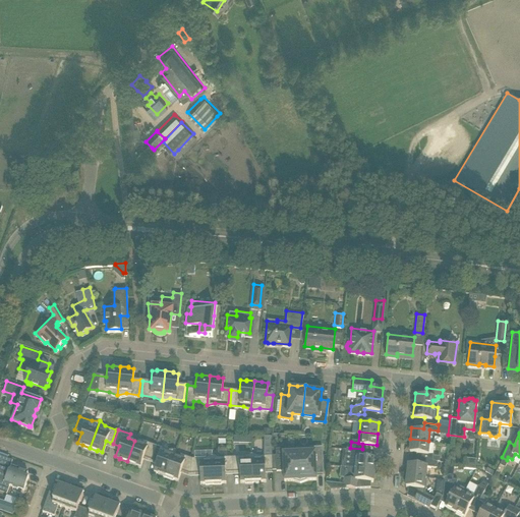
[(140,443),(134,441),(127,461),(134,464),(134,463),(139,465),(143,455),(149,457),(154,443),(142,439),(140,443)]
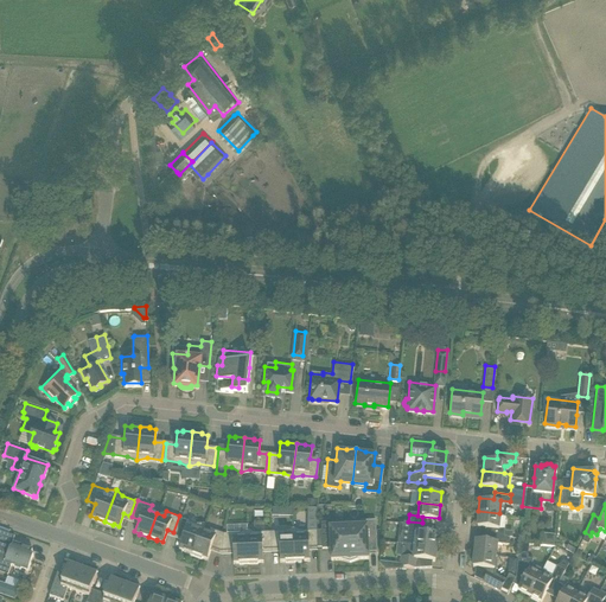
[(499,513),(478,511),(477,524),(490,526),(490,532),(504,533),(505,514),(499,513)]
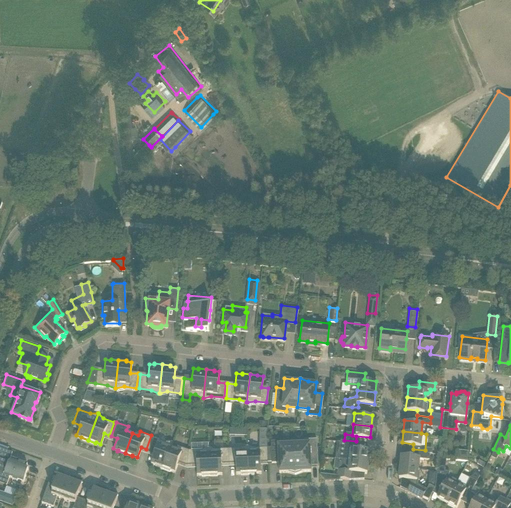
[(172,440),(171,439),(168,439),(164,440),(153,436),(148,449),(154,451),(150,461),(155,463),(154,464),(162,467),(169,446),(172,440)]
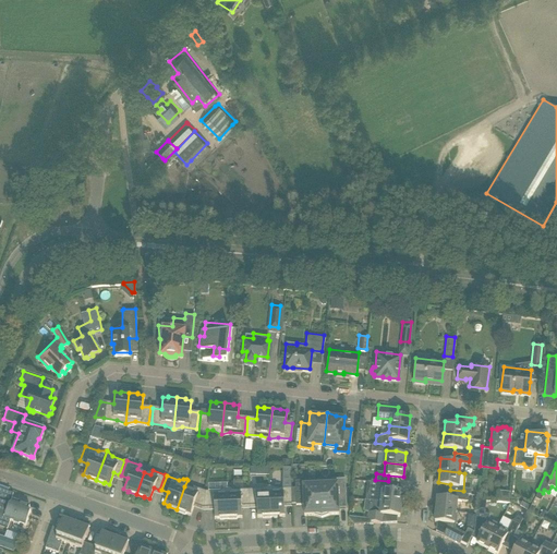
[(346,500),(344,489),(344,476),(330,477),(330,482),(319,482),(321,515),(329,512),(338,512),(337,501),(346,500)]
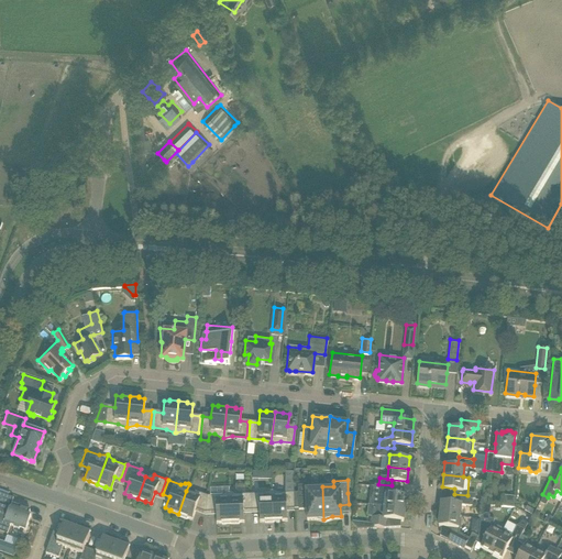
[(315,517),(323,519),(322,486),(310,488),(310,482),(297,482),(298,506),(306,506),(306,517),(315,517)]
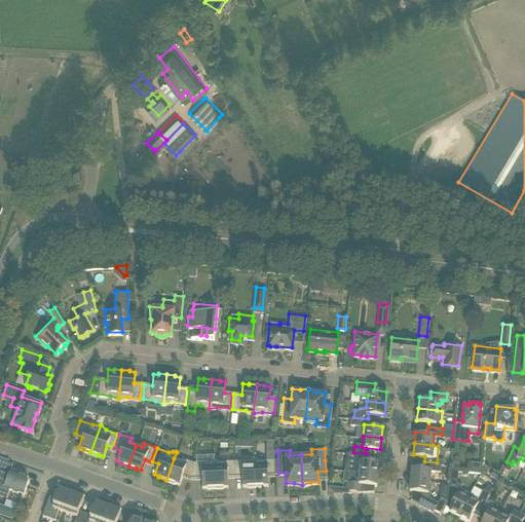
[(351,470),(377,473),(379,460),(369,459),(370,454),(372,455),(372,454),(366,453),(353,452),(351,470)]
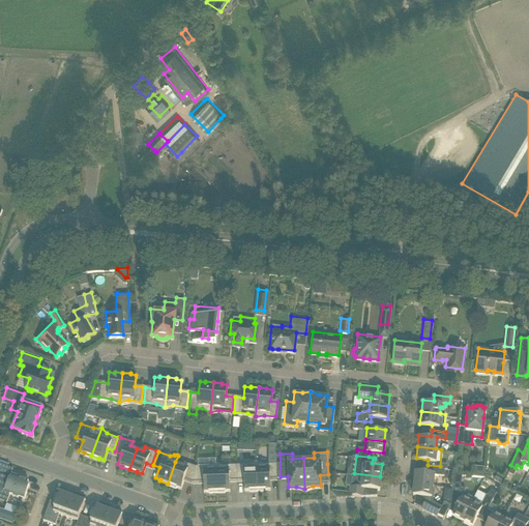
[(248,489),(257,489),(256,459),(255,459),(248,462),(236,462),(237,477),(242,477),(243,489),(248,488),(248,489)]
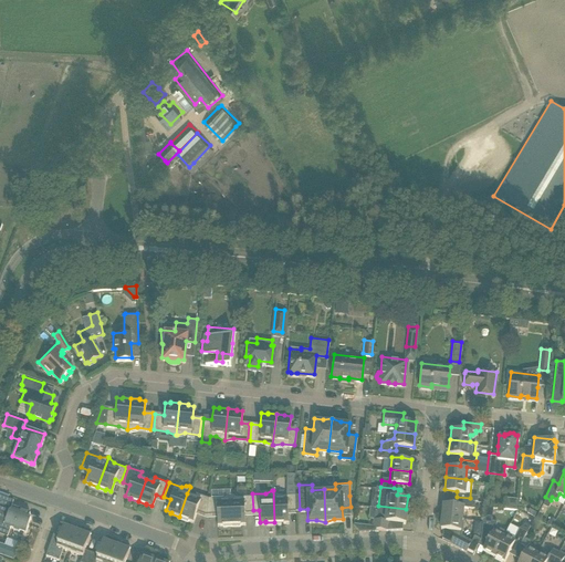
[(294,492),(280,493),(273,490),(274,522),(283,522),(283,521),(288,521),(288,509),(295,509),(294,492)]
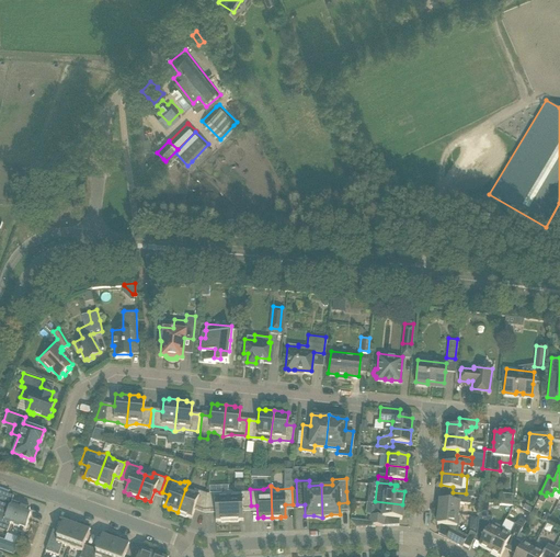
[(204,507),(206,491),(194,487),(192,491),(185,489),(178,512),(185,514),(191,515),(195,504),(203,508),(204,507)]
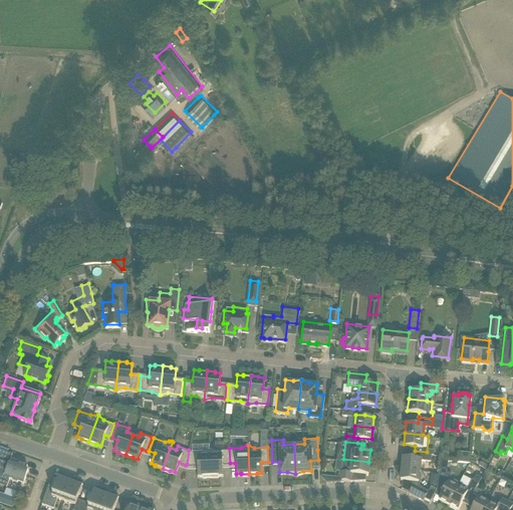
[(210,475),(209,446),(208,446),(202,449),(189,450),(187,464),(196,464),(197,475),(202,475),(202,476),(210,475)]
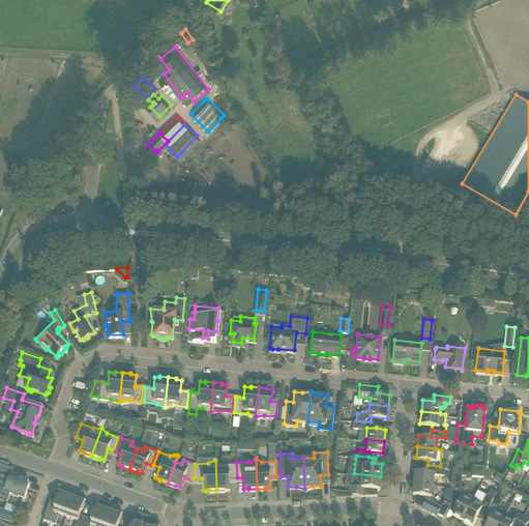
[(215,460),(216,490),(224,490),(224,489),(229,489),(229,477),(235,477),(234,463),(222,463),(215,460)]
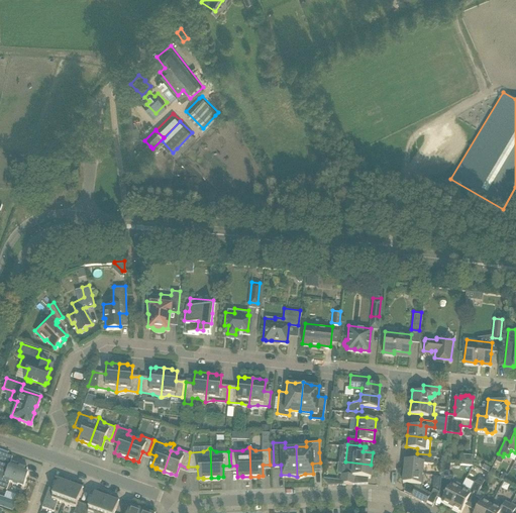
[(23,477),(25,471),(27,467),(9,460),(11,454),(0,449),(0,483),(6,486),(5,487),(6,487),(9,479),(12,480),(11,482),(16,484),(17,482),(23,484),(25,478),(23,477)]
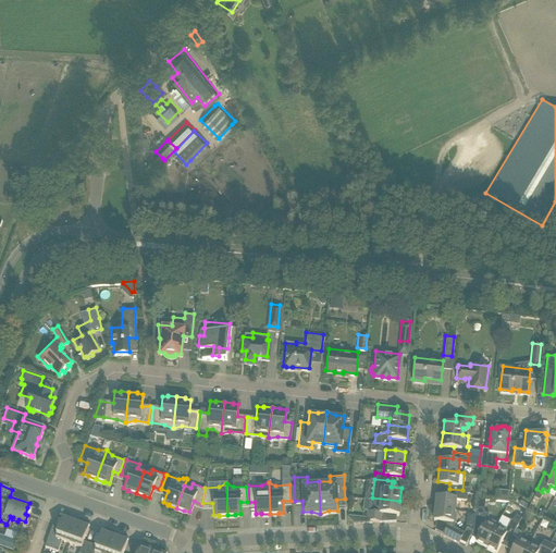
[(435,493),(434,506),(454,508),(455,496),(466,498),(467,491),(462,490),(449,489),(448,495),(435,493)]
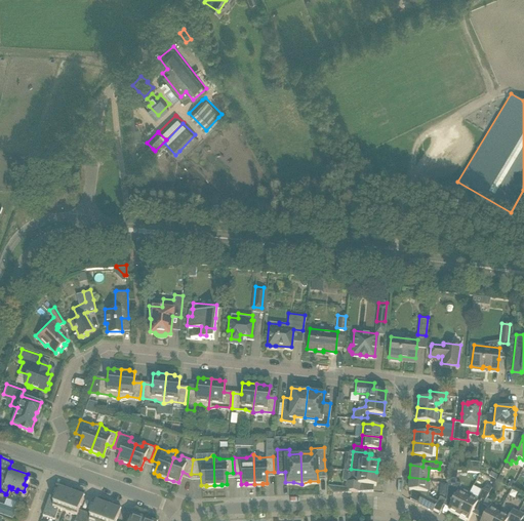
[(376,472),(351,469),(348,469),(347,479),(346,488),(358,489),(359,481),(375,483),(376,472)]
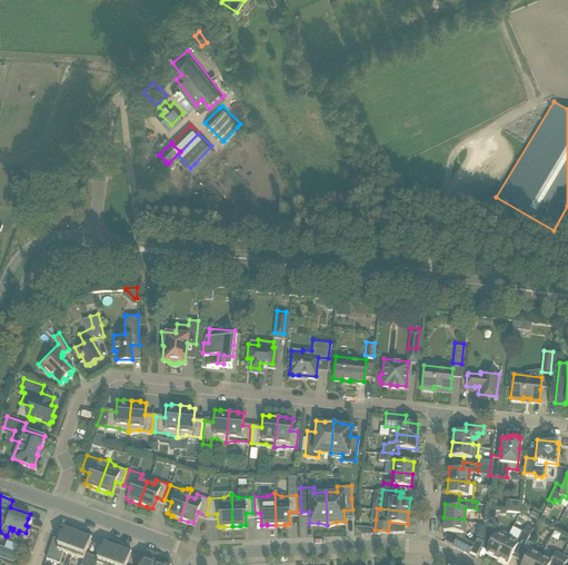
[(462,537),(462,532),(464,519),(444,517),(442,529),(455,531),(455,535),(456,535),(451,544),(468,552),(472,543),(462,537)]
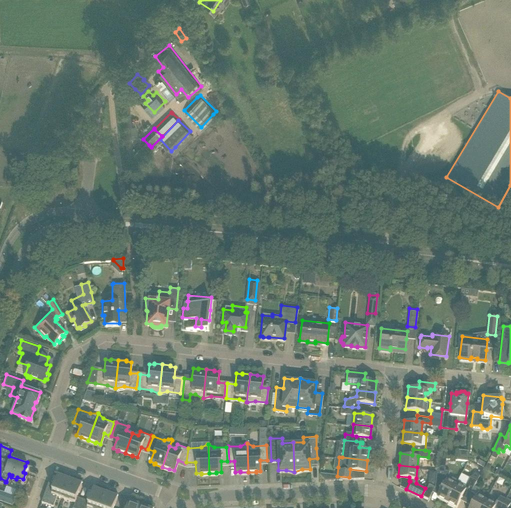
[(436,465),(436,470),(435,480),(442,484),(436,495),(446,500),(457,478),(448,474),(448,469),(444,469),(444,466),(436,465)]
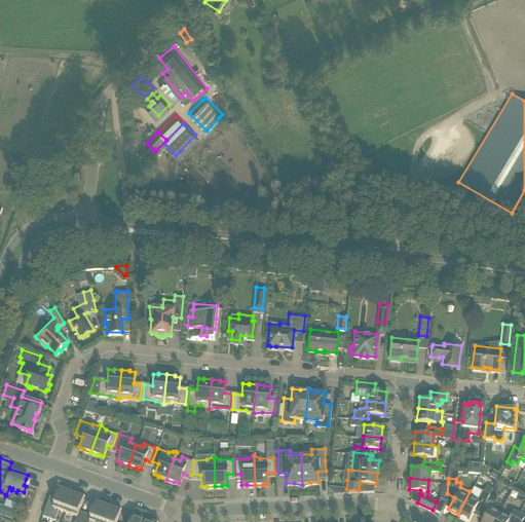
[(344,489),(345,482),(330,480),(329,487),(344,489)]
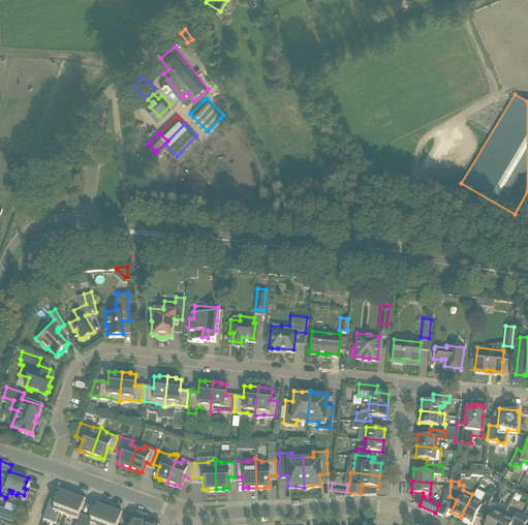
[(58,511),(64,513),(71,493),(60,487),(60,488),(59,490),(56,499),(50,497),(42,517),(54,521),(58,511)]
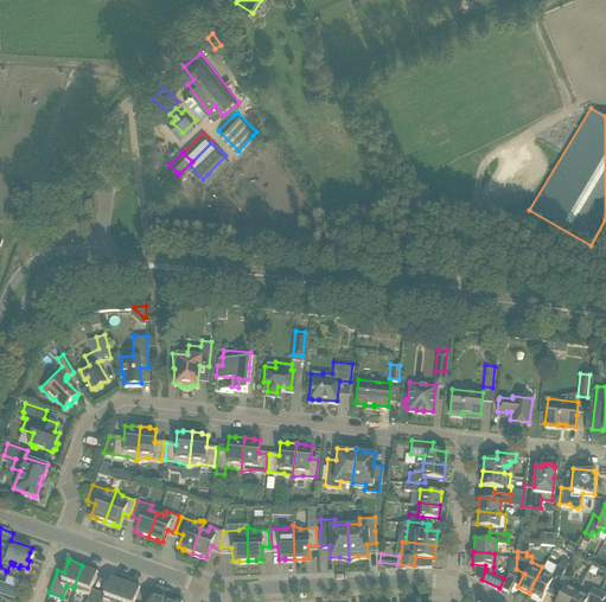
[(541,599),(552,578),(557,582),(559,578),(562,574),(565,568),(556,563),(552,572),(549,571),(547,575),(540,572),(540,571),(529,593),(541,599)]
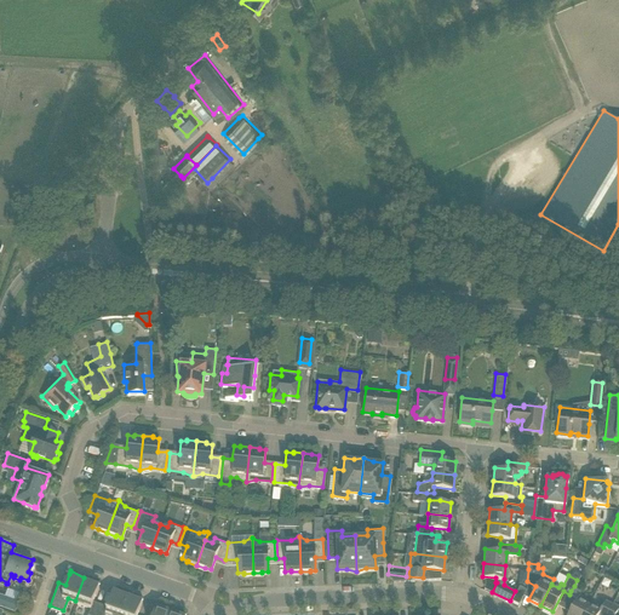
[(93,614),(95,614),(99,602),(92,599),(97,584),(98,581),(84,578),(75,601),(90,605),(87,613),(93,614)]
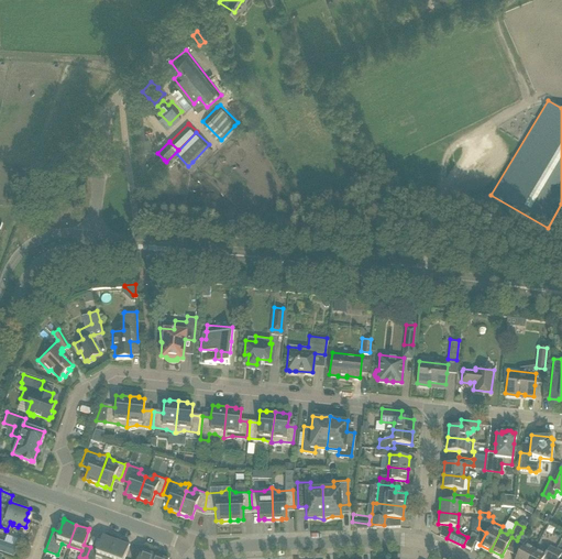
[(97,549),(90,547),(86,558),(94,558),(95,556),(103,558),(108,558),(116,539),(103,533),(102,534),(103,534),(102,536),(97,549)]
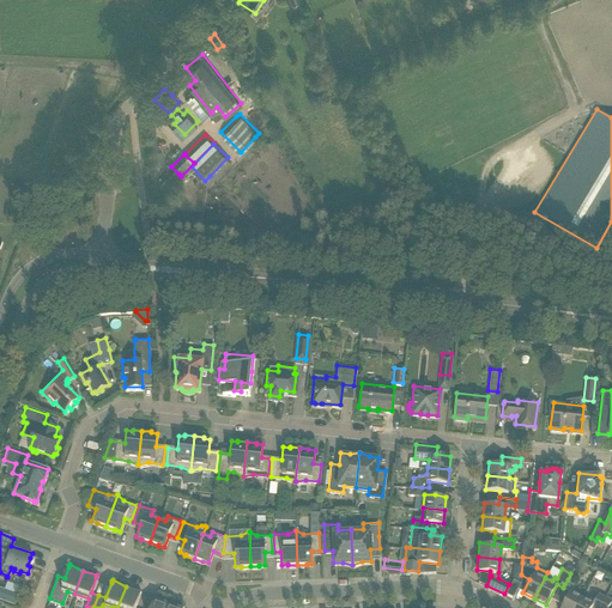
[(0,596),(13,602),(17,591),(14,591),(4,587),(0,584),(0,596)]
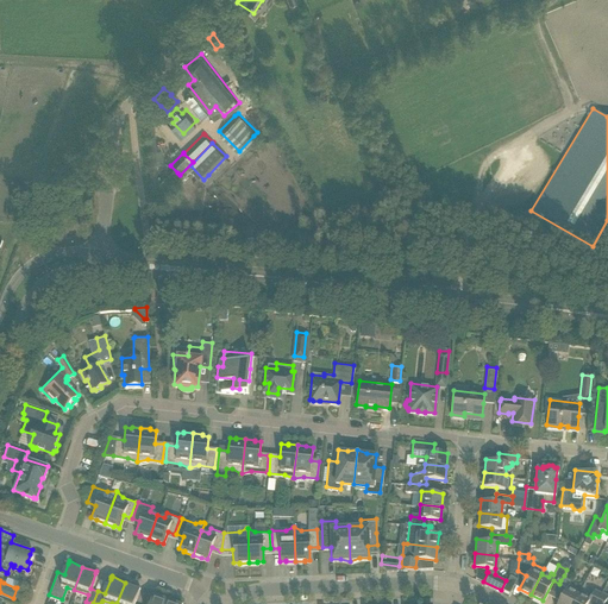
[(125,583),(117,603),(135,603),(133,603),(138,589),(139,586),(139,585),(125,583)]
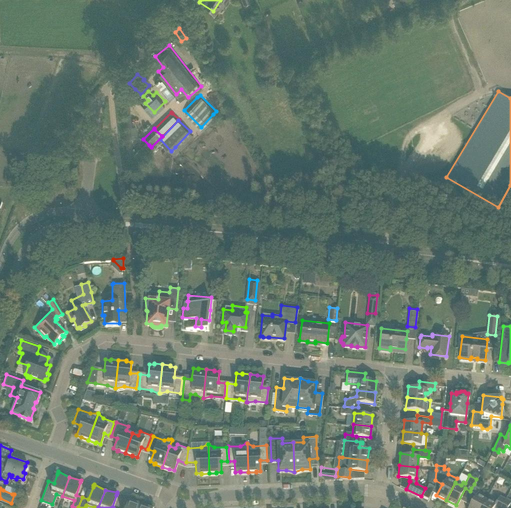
[(479,507),(485,498),(475,493),(467,507),(479,507)]
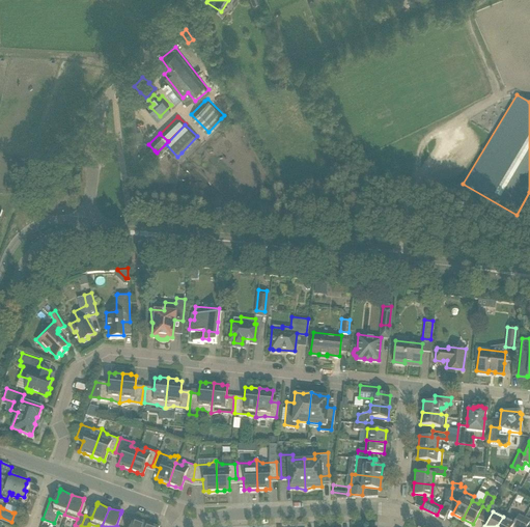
[(510,526),(511,526),(512,526),(518,526),(524,516),(518,512),(515,517),(512,515),(508,520),(503,517),(497,526),(510,526)]
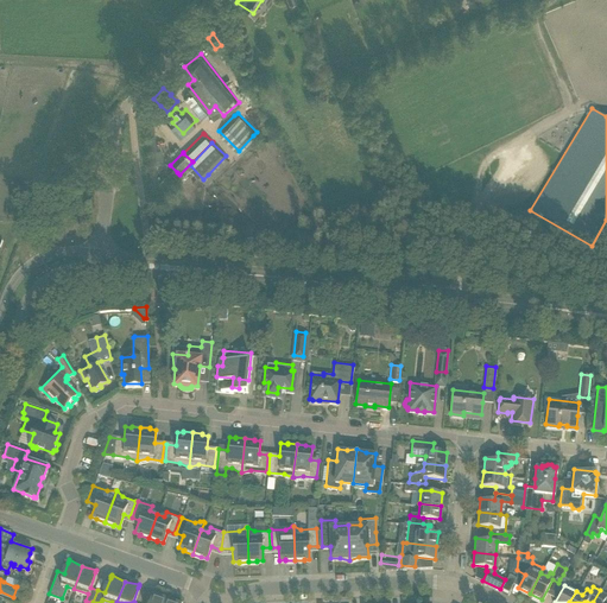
[(149,602),(164,602),(166,597),(153,590),(153,591),(152,594),(149,602)]
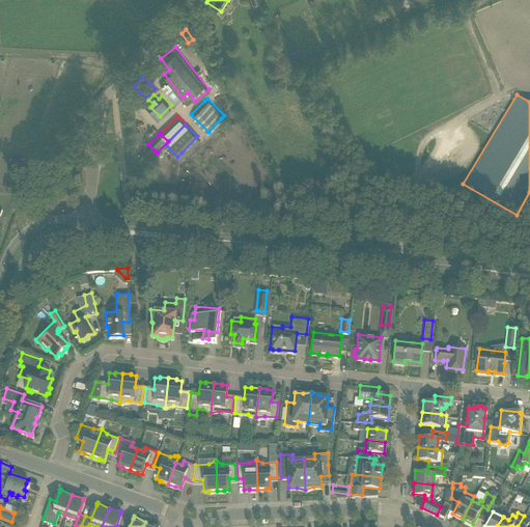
[(529,526),(529,524),(528,523),(529,519),(524,516),(518,526),(529,526)]
